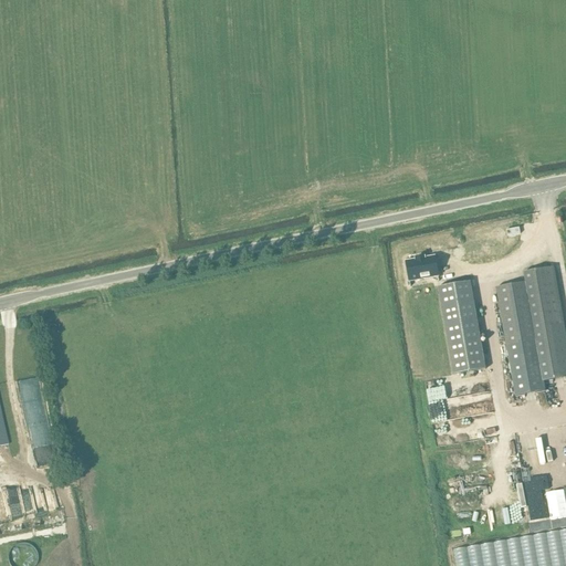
[(493,242),(479,242),(479,257),(494,255),(493,242)]
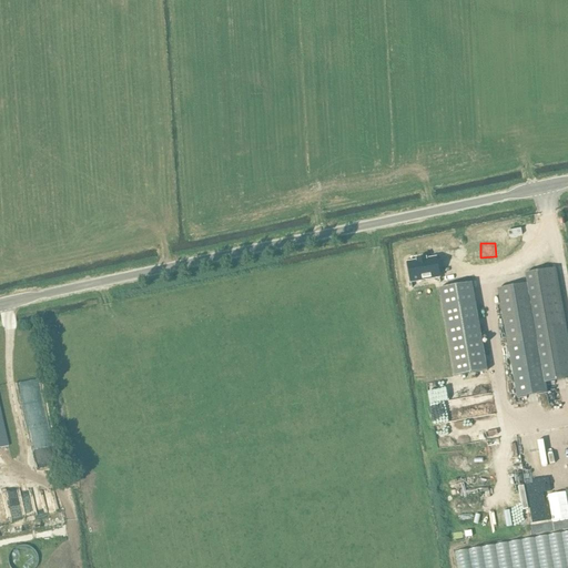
[(434,259),(405,263),(409,287),(439,284),(434,259)]
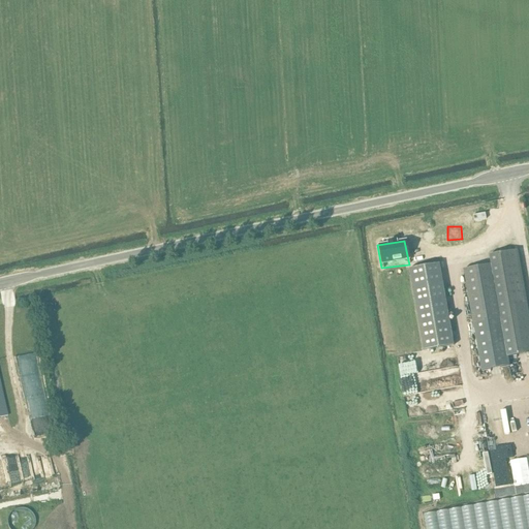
[(492,265),(464,270),(473,324),(501,319),(507,356),(508,356),(528,352),(528,310),(518,250),(490,255),(492,265)]
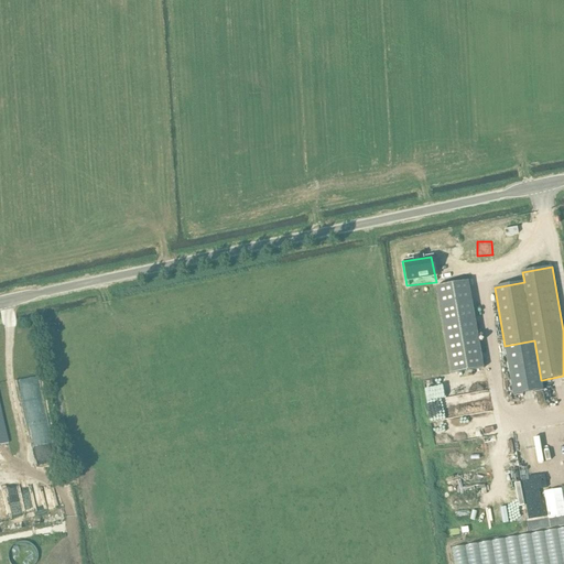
[(436,288),(452,373),(484,368),(469,281),(436,288)]
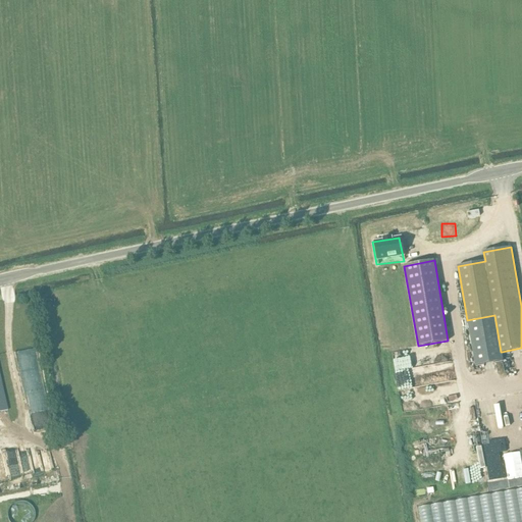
[(400,381),(404,410),(449,404),(447,389),(457,387),(456,381),(421,386),(421,381),(434,379),(433,373),(409,376),(409,379),(400,381)]
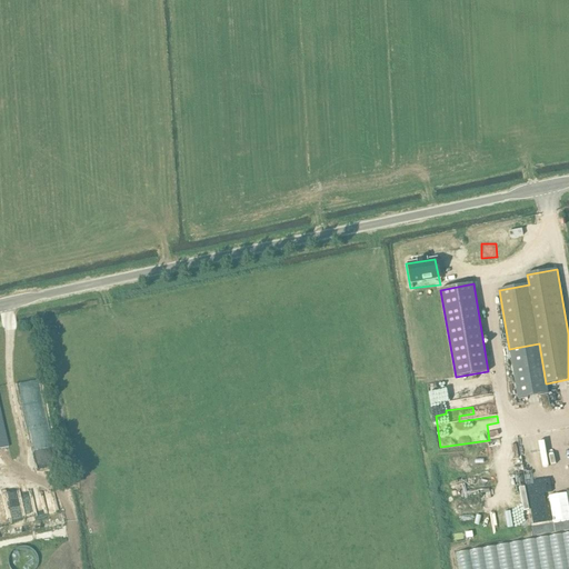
[(38,470),(55,467),(52,448),(35,451),(38,470)]
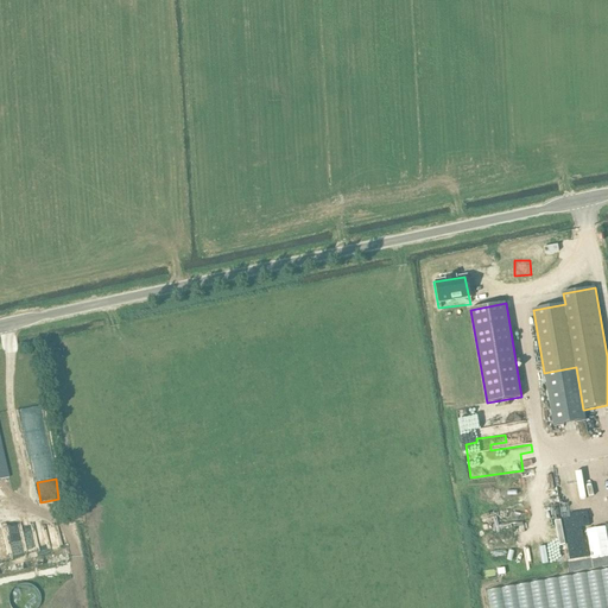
[(580,500),(569,502),(572,513),(582,511),(580,500)]
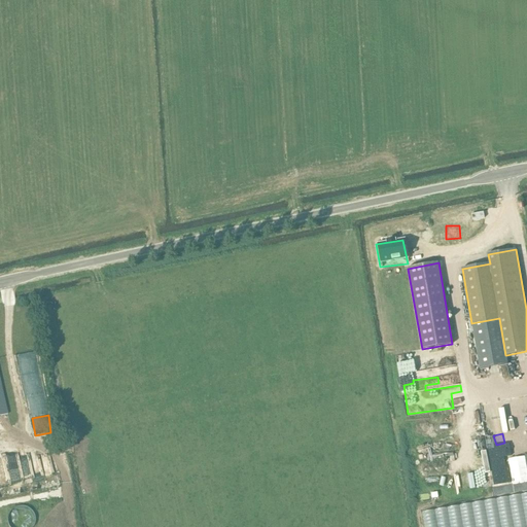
[(526,481),(526,469),(525,456),(508,459),(513,484),(526,481)]
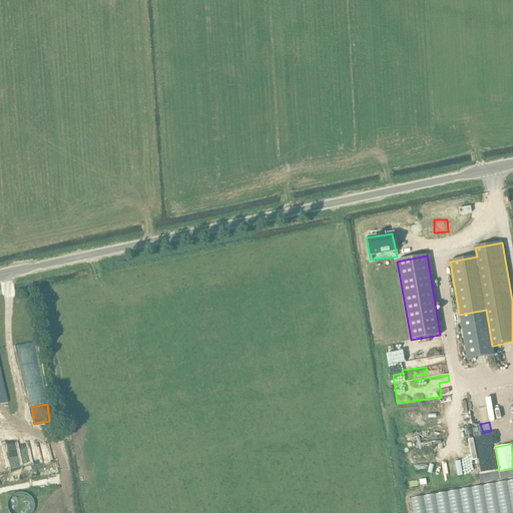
[(512,512),(512,481),(411,495),(413,512),(512,512)]
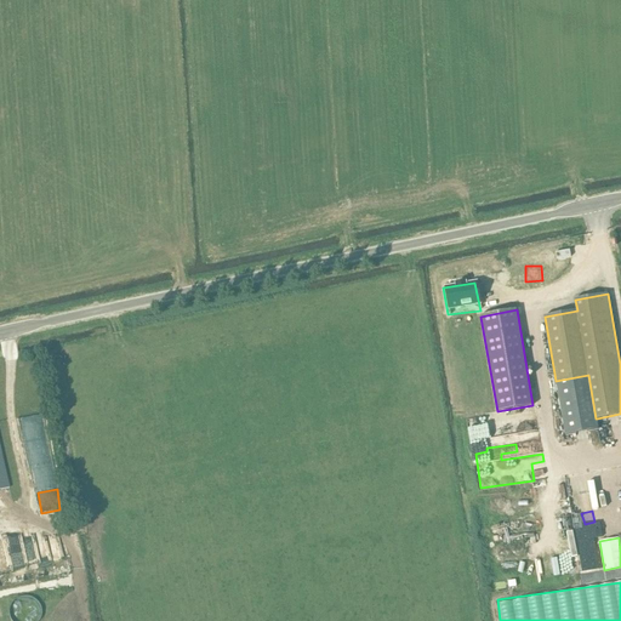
[(41,605),(20,597),(13,613),(34,620),(41,605)]
